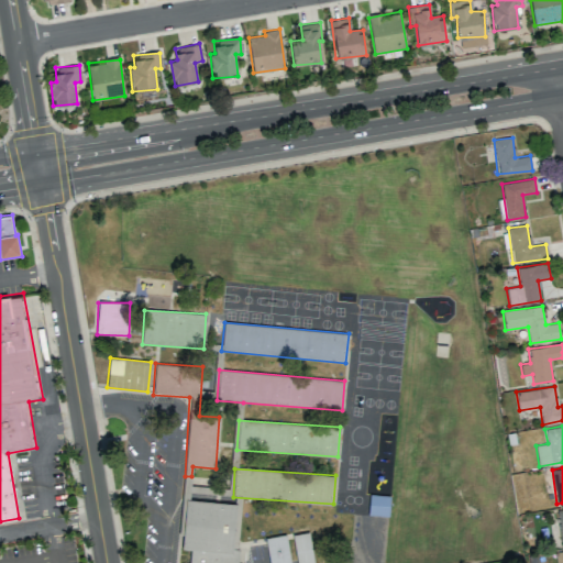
[(236,562),(242,496),(235,496),(235,503),(183,499),(179,549),(190,549),(189,562),(236,562)]
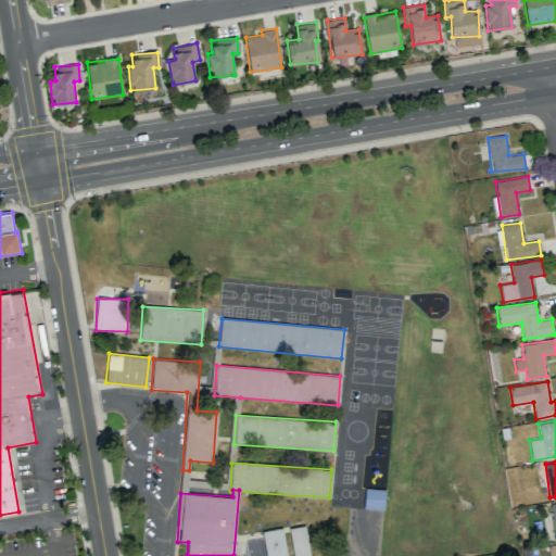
[(295,555),(308,555),(305,526),(289,528),(292,555),(295,555)]
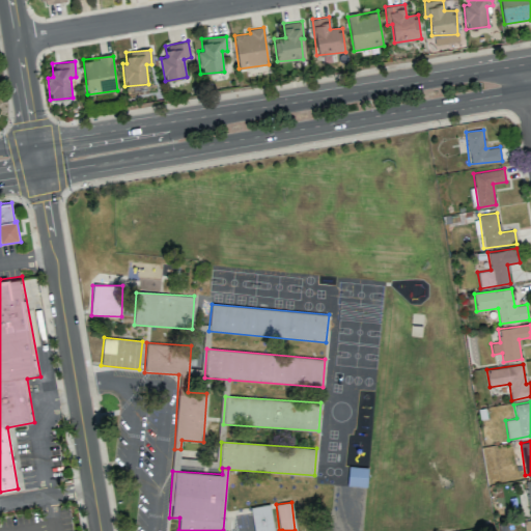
[(249,507),(253,530),(274,530),(270,504),(249,507)]
